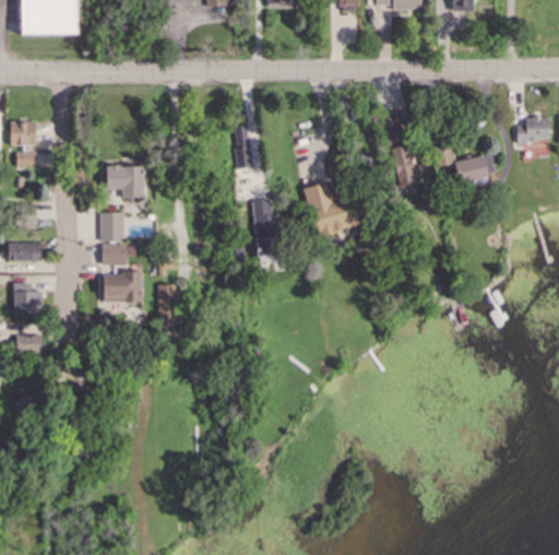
[(32,39),(30,0),(60,0),(61,38),(32,39)]
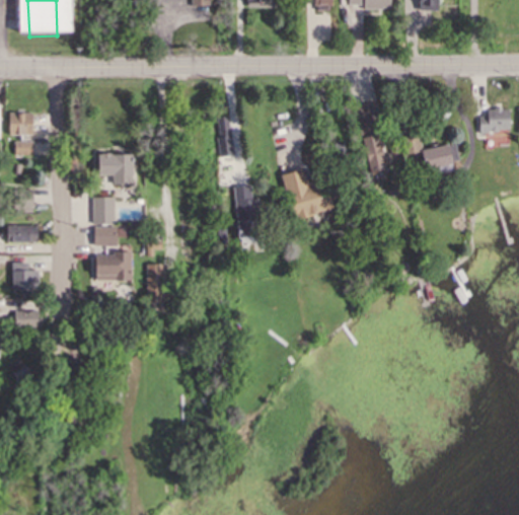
[(439,9),(438,0),(419,0),(420,8),(439,9)]
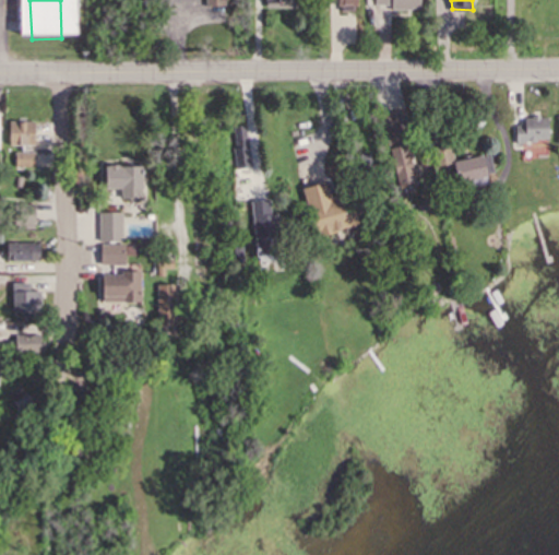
[(549,140),(549,116),(516,116),(516,140),(549,140)]
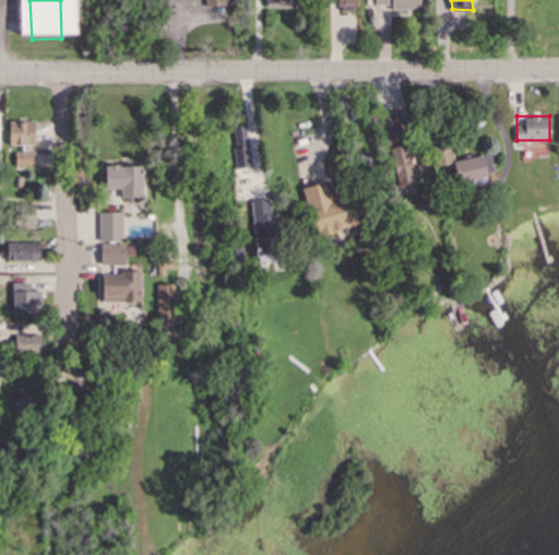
[(35,119),(10,119),(10,143),(35,143),(35,119)]
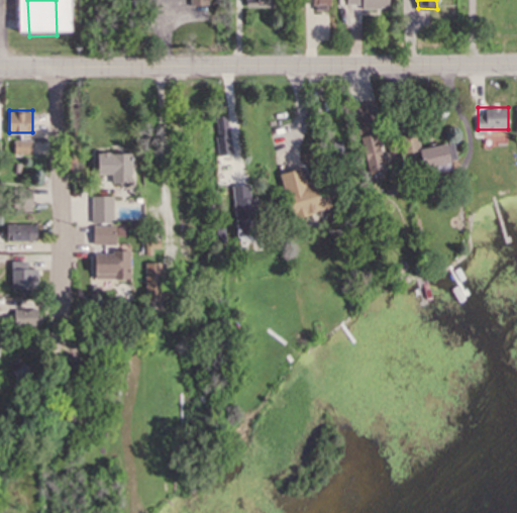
[(420,148),(417,132),(401,135),(403,152),(420,149),(423,167),(457,161),(454,142),(420,148)]
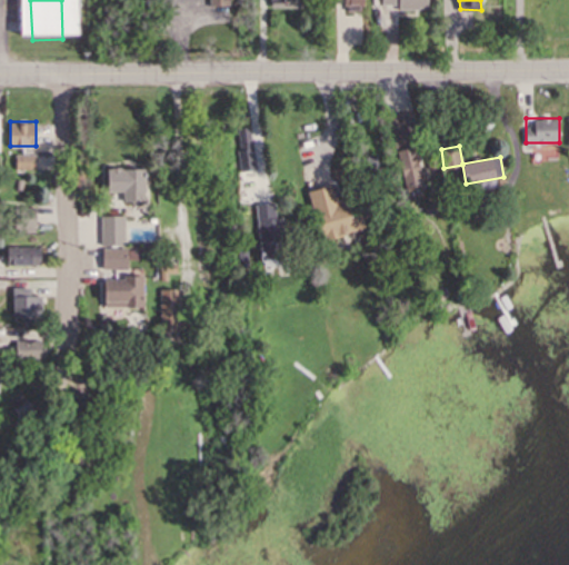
[(399,150),(405,186),(422,184),(417,147),(399,150)]
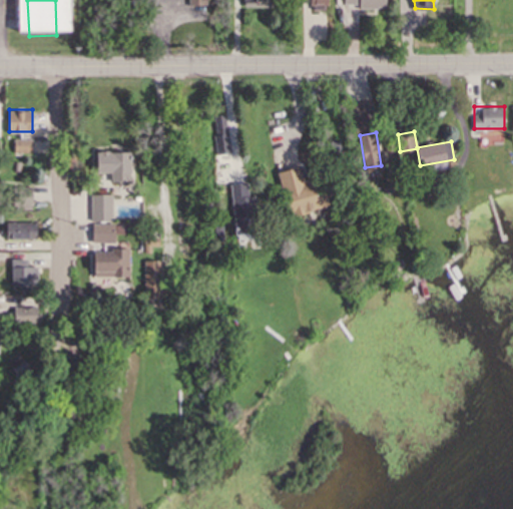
[(15,152),(32,152),(32,138),(15,138),(15,152)]
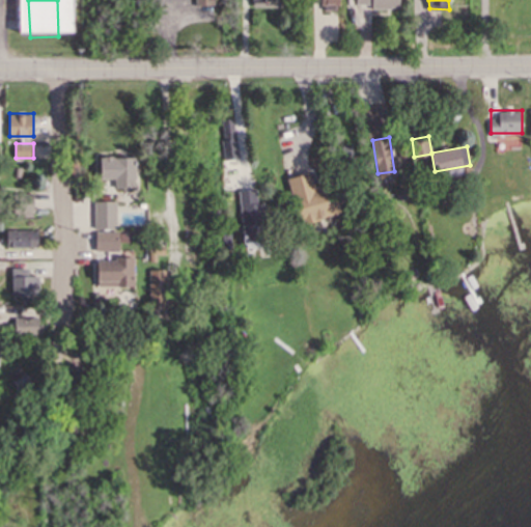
[(137,157),(101,157),(101,178),(115,178),(115,187),(137,187),(137,157)]
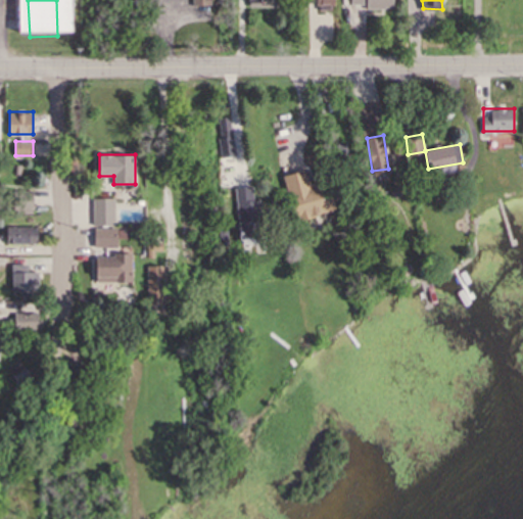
[(284,175),(297,221),(337,209),(330,183),(312,188),(306,169),(284,175)]
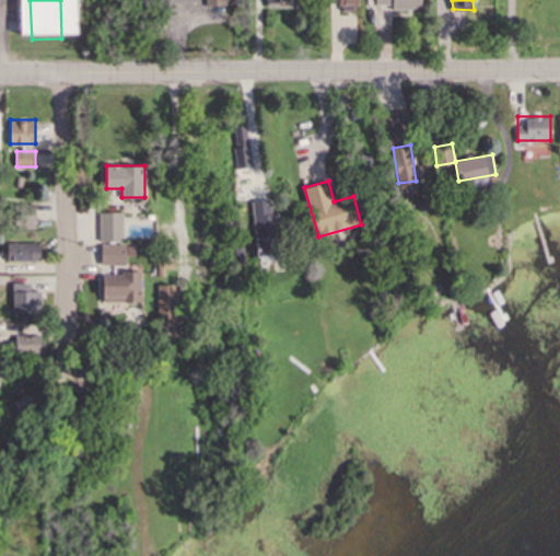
[(257,257),(282,256),(278,198),(253,199),(257,257)]
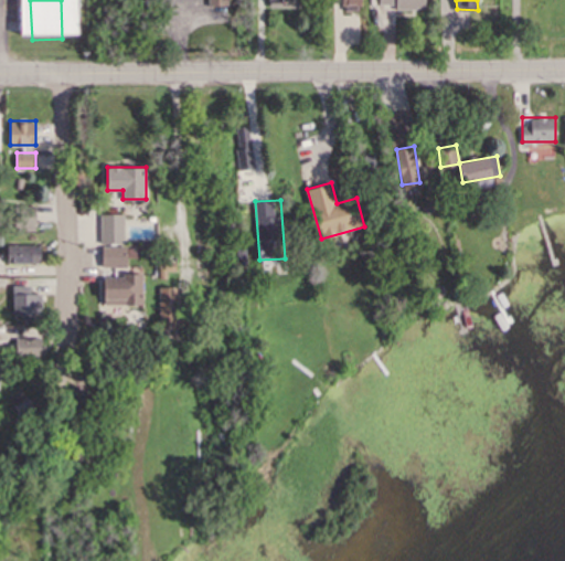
[(35,205),(3,205),(3,225),(35,225),(35,205)]
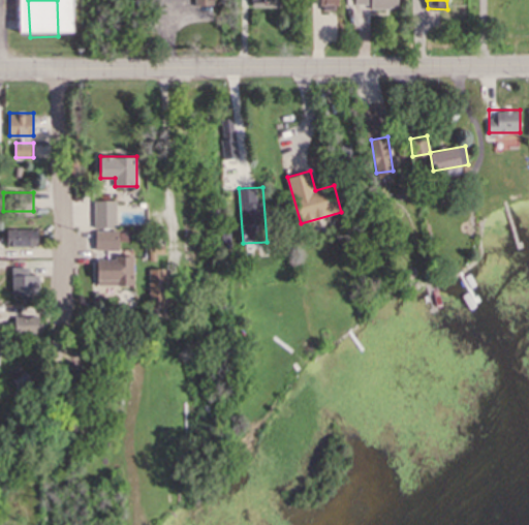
[(116,226),(116,199),(95,199),(95,226),(116,226)]
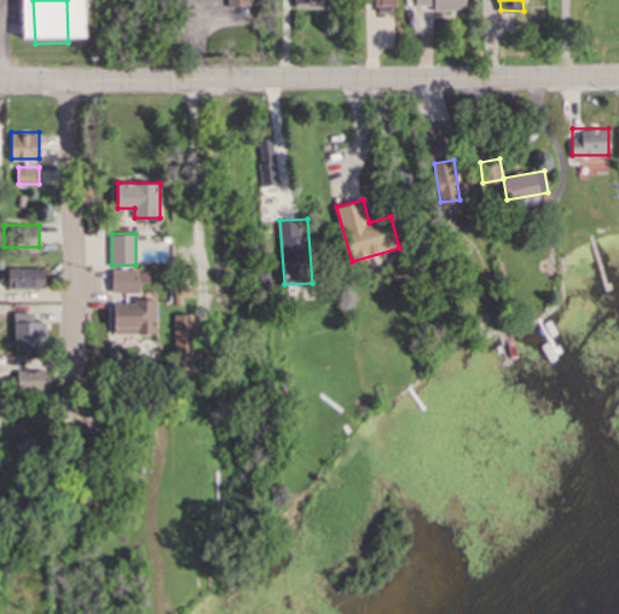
[(45,267),(9,267),(9,287),(45,287),(45,267)]
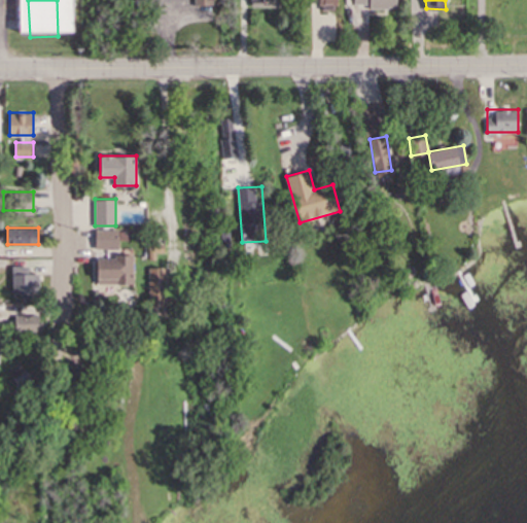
[(96,249),(118,249),(118,230),(96,230),(96,249)]
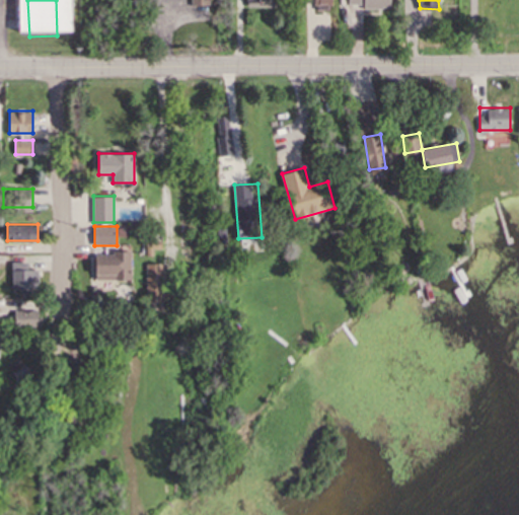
[(132,250),(114,250),(114,279),(132,279),(132,250)]
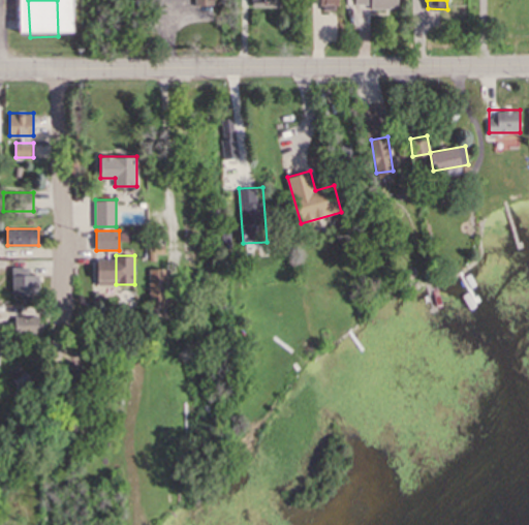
[(29,267),(12,267),(12,296),(38,296),(38,273),(29,273),(29,267)]
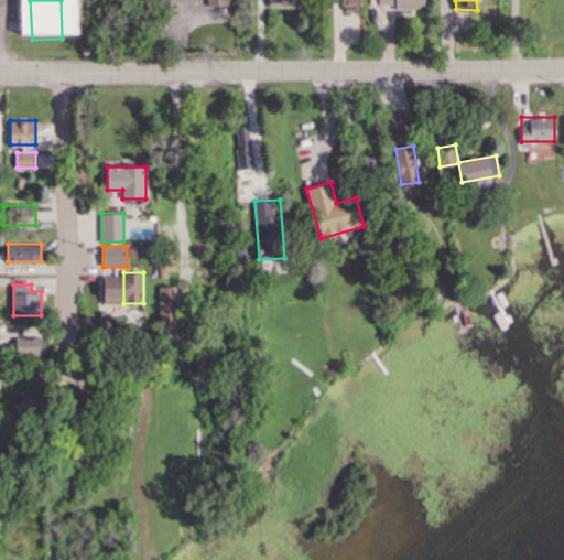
[(161,288),(161,330),(180,330),(180,288),(161,288)]
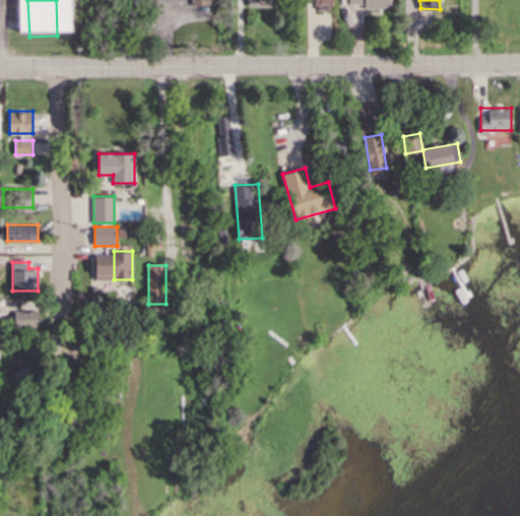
[(15,328),(41,328),(41,311),(15,311),(15,328)]
